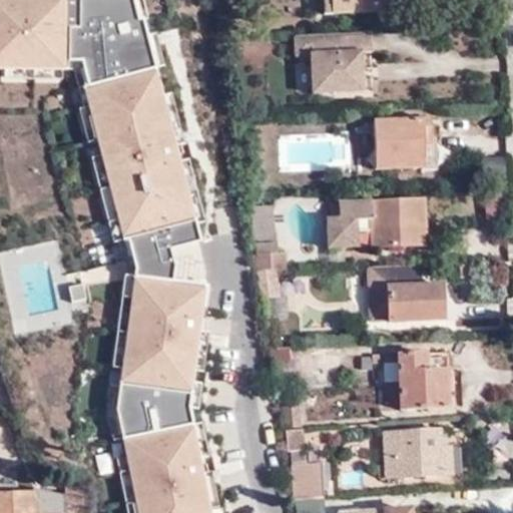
[(155,512),(218,512),(172,280),(175,279),(168,243),(192,239),(143,0),(0,0),(0,75),(65,62),(155,512)]
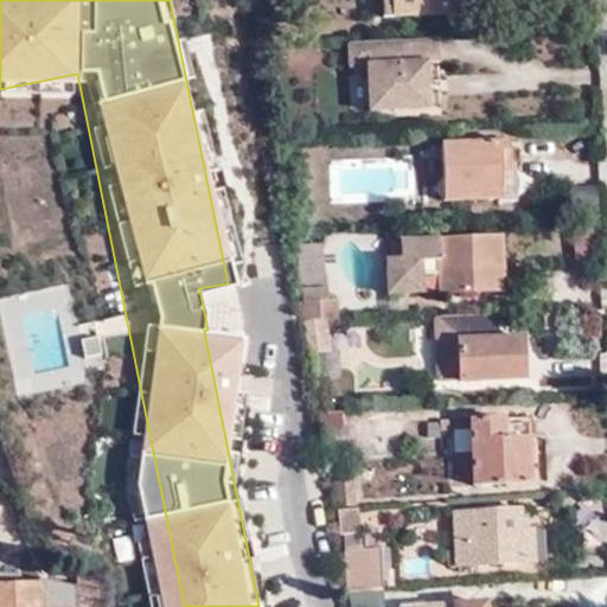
[(449,0),(382,0),(383,17),(449,16),(449,0)]
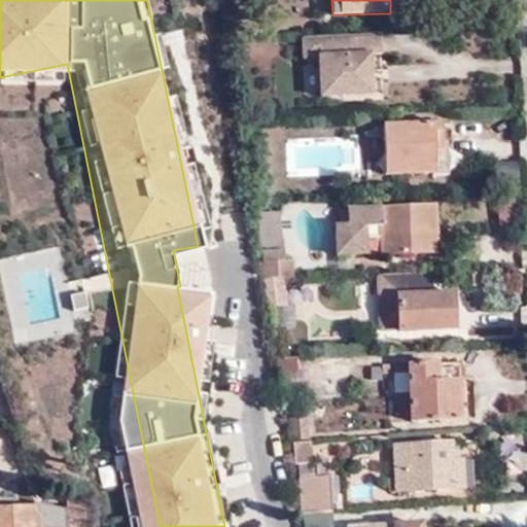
[(415,12),(414,0),(390,0),(390,13),(415,12)]
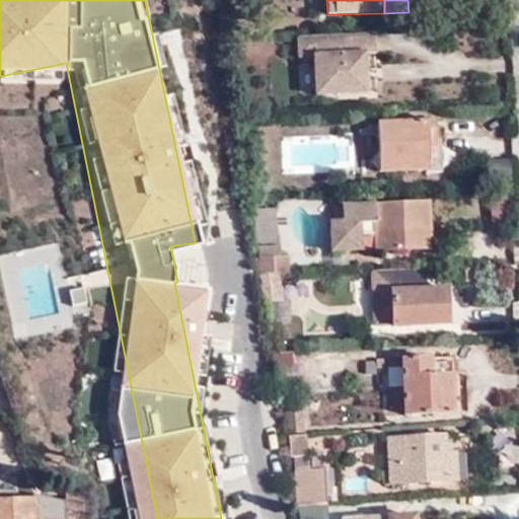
[(376,54),(375,34),(299,38),(298,57),(314,57),(316,95),(366,93),(365,55),(376,54)]
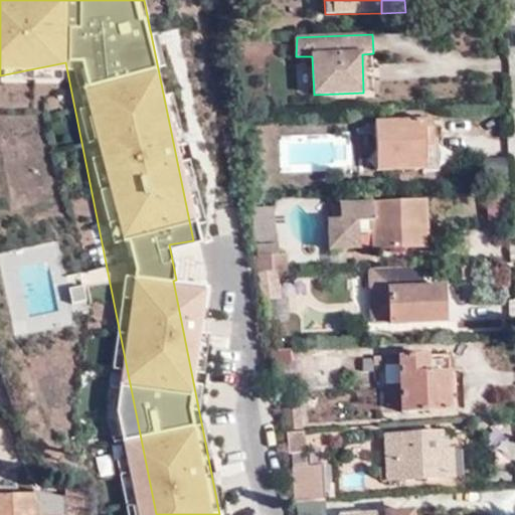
[(378,167),(435,166),(433,118),(377,120),(378,167)]
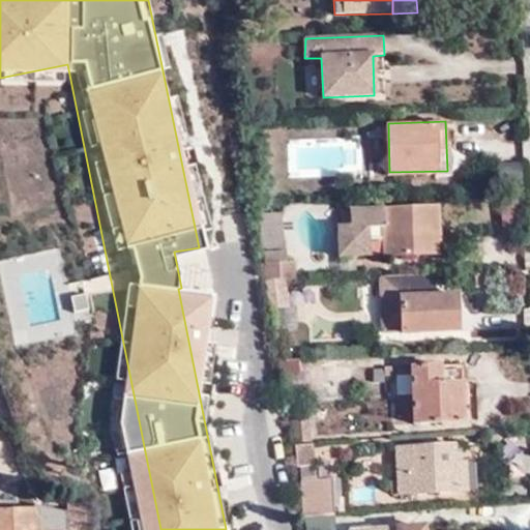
[(259,125),(247,125),(247,138),(259,138),(259,125)]
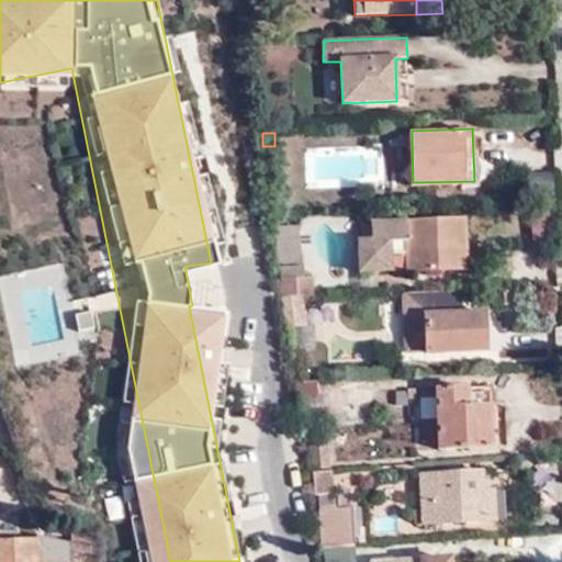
[(405,182),(405,146),(390,147),(390,182),(405,182)]
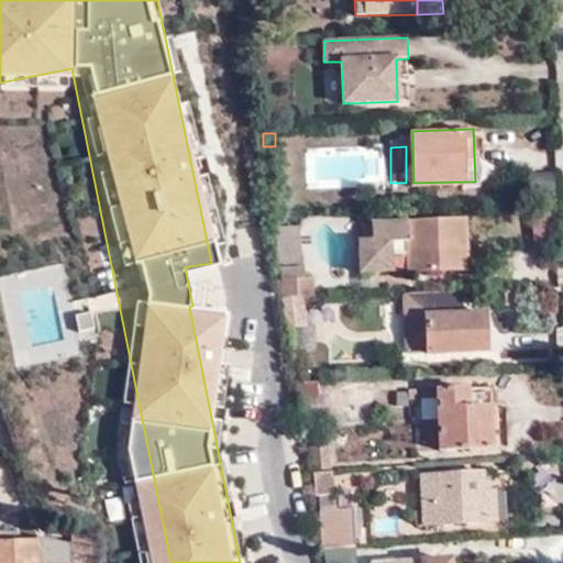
[(459,247),(466,247),(465,219),(375,223),(375,242),(366,242),(362,242),(362,272),(394,271),(394,253),(411,252),(411,272),(457,271),(459,247)]
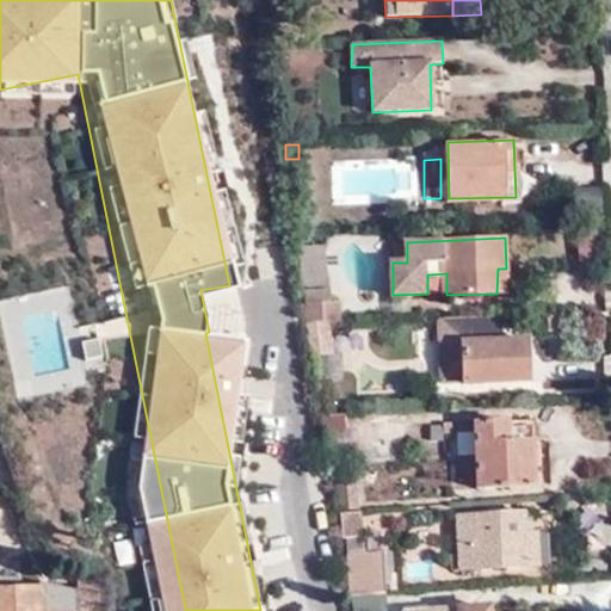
[(407,263),(407,242),(397,244),(397,263),(407,263)]
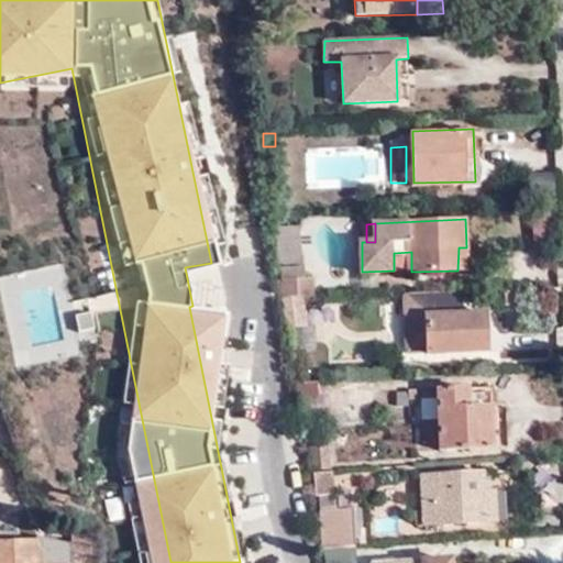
[(284,296),(313,295),(312,275),(304,276),(304,263),(301,263),(300,224),(274,224),(275,247),(278,264),(280,264),(280,274),(284,296)]
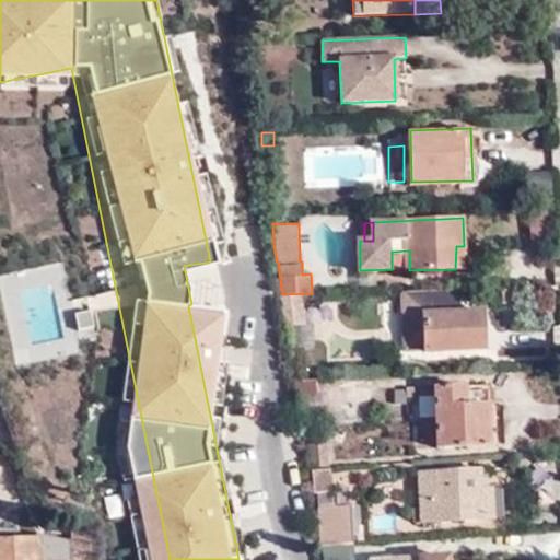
[(465,268),(464,246),(456,246),(455,269),(465,268)]
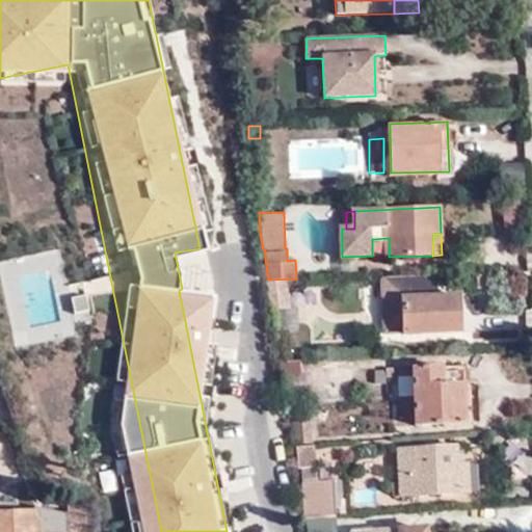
[(400,333),(457,330),(456,293),(436,295),(435,274),(380,276),(380,297),(399,297),(400,330),(400,333)]
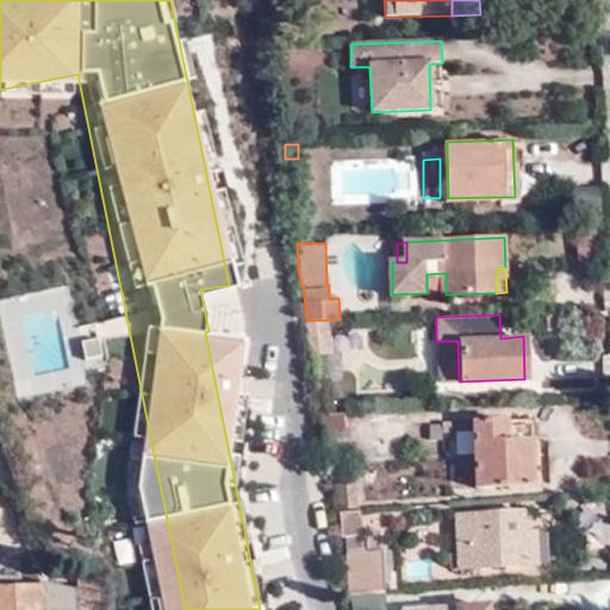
[(437,379),(459,379),(458,341),(436,341),(437,379)]
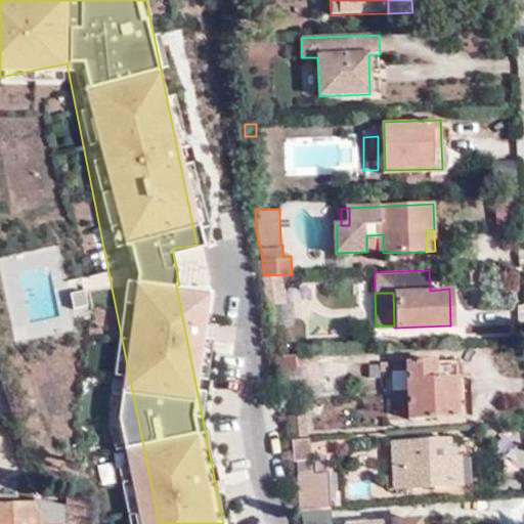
[(455,419),(454,361),(406,362),(408,420),(455,419)]
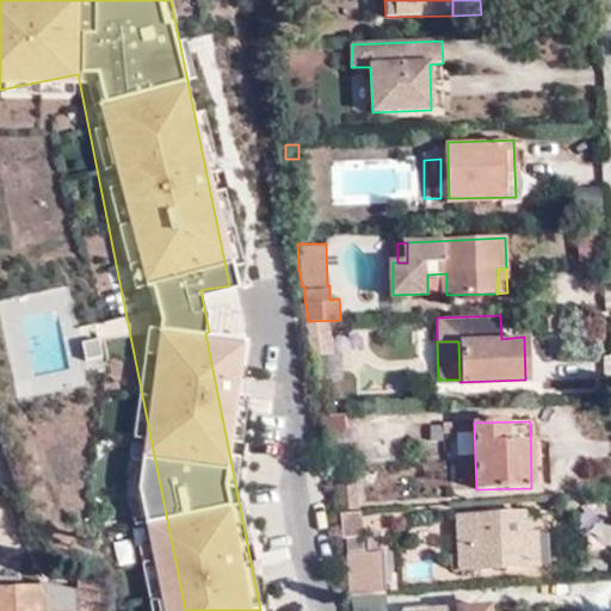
[(337,511),(340,530),(358,528),(357,510),(340,511),(337,511)]
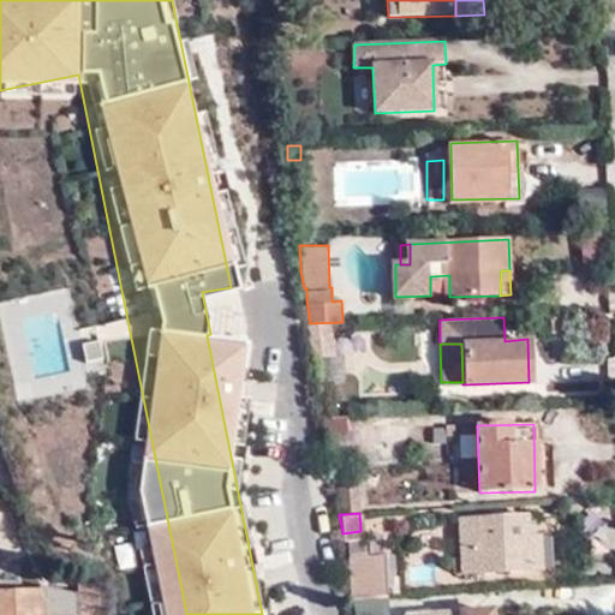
[(465,572),(541,567),(539,536),(527,537),(526,514),(463,517),(465,572)]
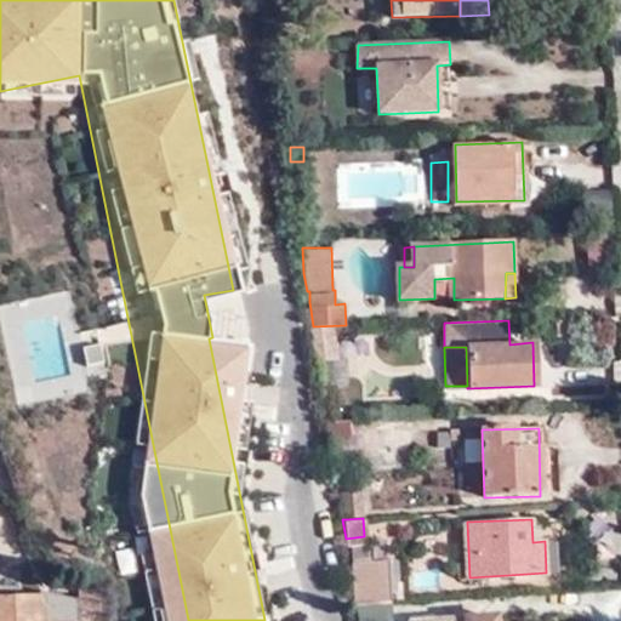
[(358,605),(392,604),(389,562),(352,563),(354,605),(358,605)]
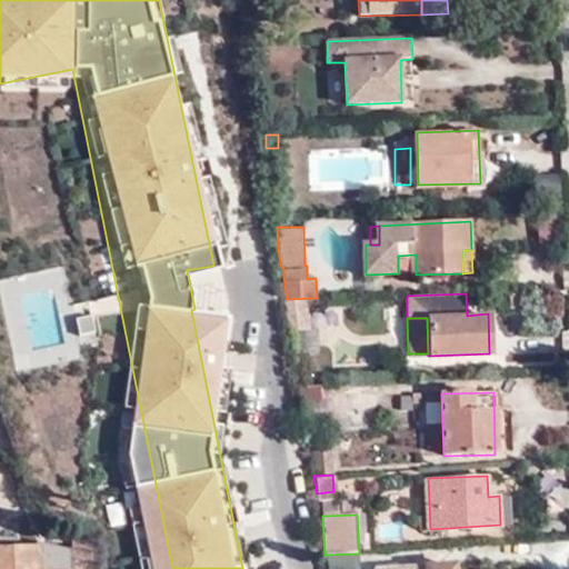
[(71,539),(72,568),(89,568),(89,539),(71,539)]
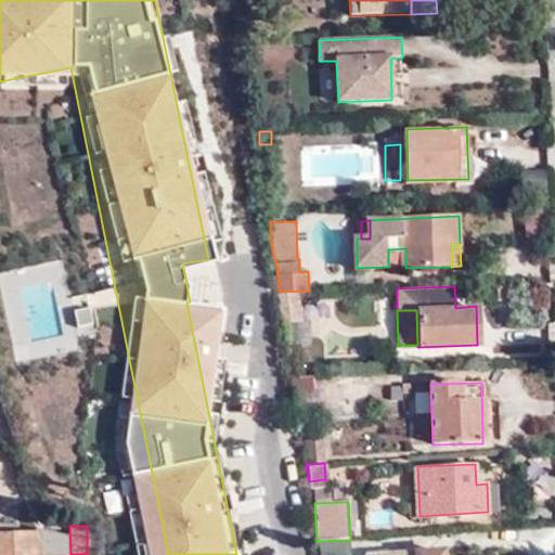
[(0,554),(52,554),(52,541),(38,541),(37,531),(0,531),(0,554)]
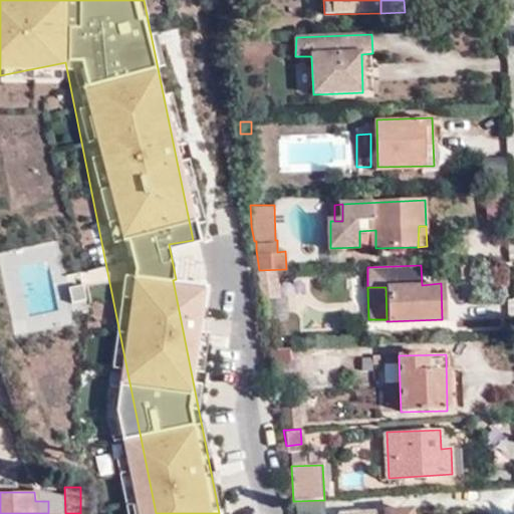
[(324,513),(324,500),(296,501),(296,513),(324,513)]
